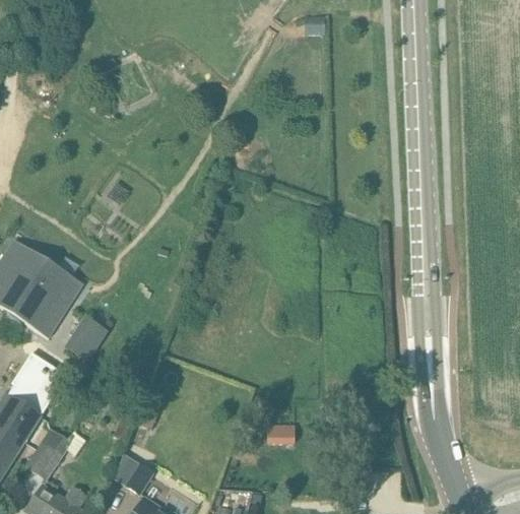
[(306,15),(306,31),(326,31),(326,15),(306,15)]
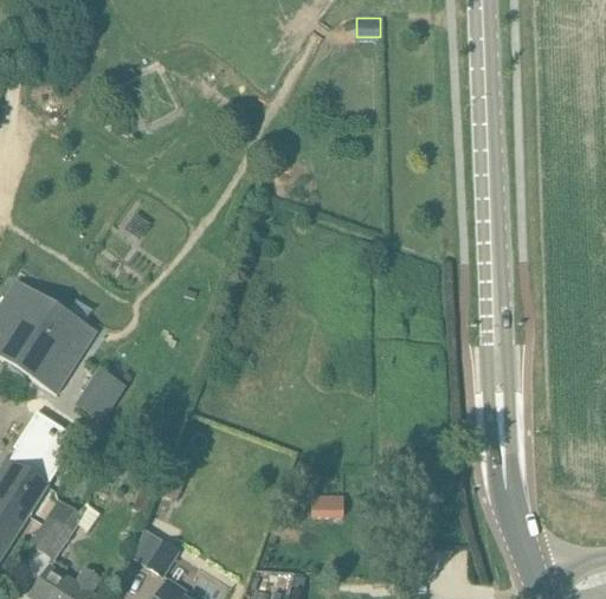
[(15,278),(0,302),(0,354),(56,391),(96,329),(15,278)]
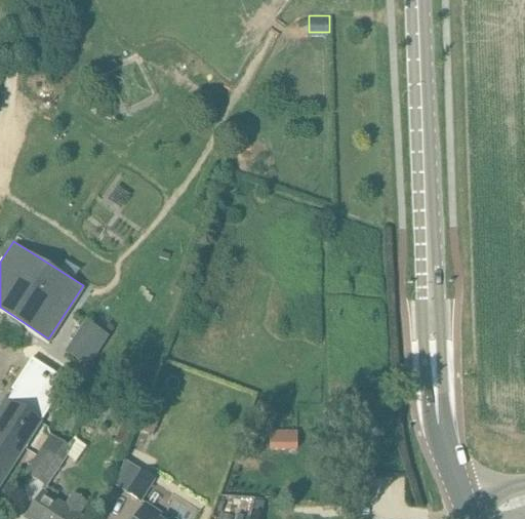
[(86,318),(66,350),(88,363),(109,331),(86,318)]
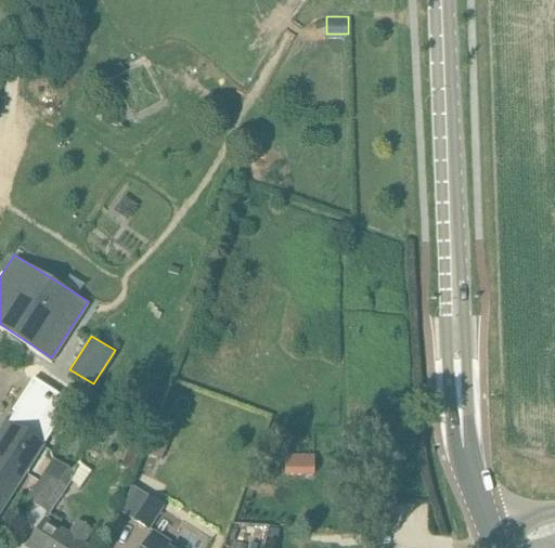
[(0,508),(43,441),(74,393),(64,387),(61,392),(34,374),(12,407),(15,408),(9,418),(7,417),(0,426),(0,508)]
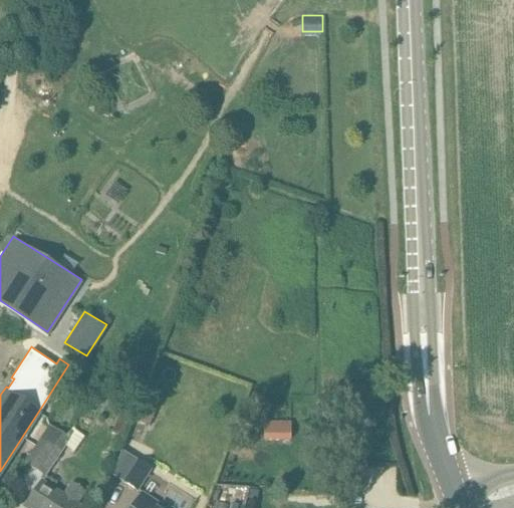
[(124,391),(117,389),(111,402),(119,405),(124,391)]
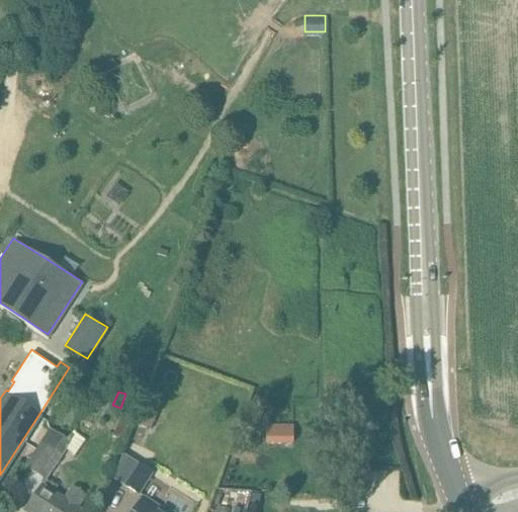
[(144,406),(138,421),(151,425),(156,411),(144,406)]
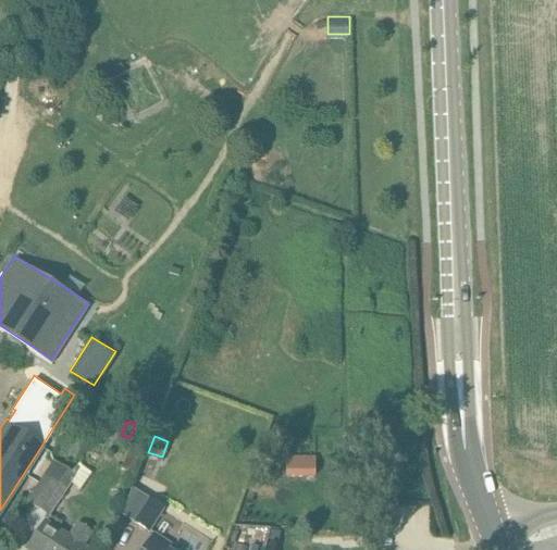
[(314,451),(297,452),(296,440),(287,440),(287,471),(314,470),(314,451)]
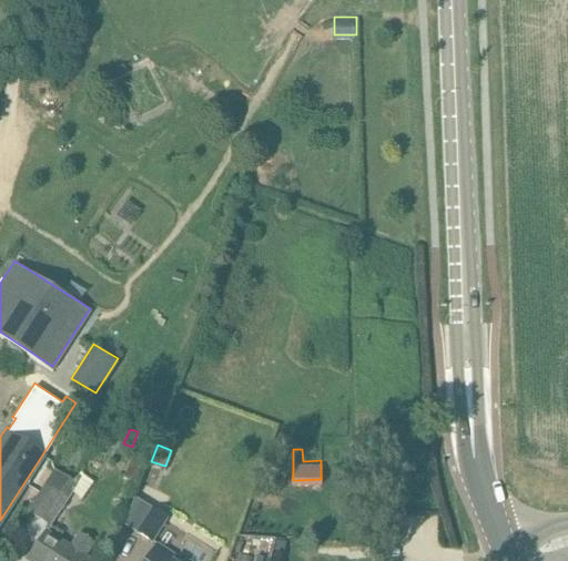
[(137,478),(145,457),(133,451),(124,473),(137,478)]
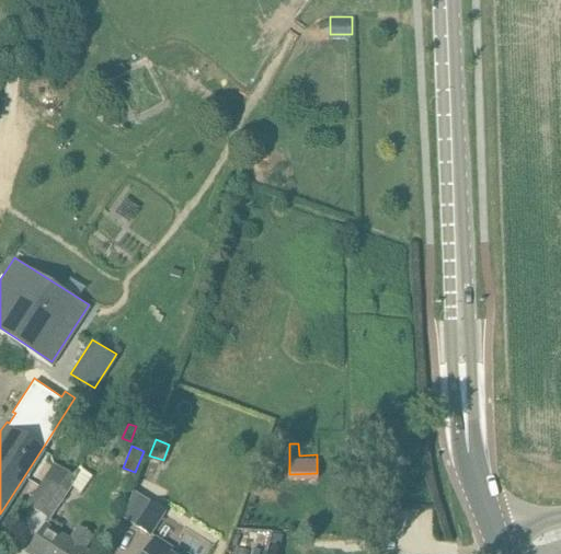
[(27,500),(48,514),(75,473),(55,460),(27,500)]
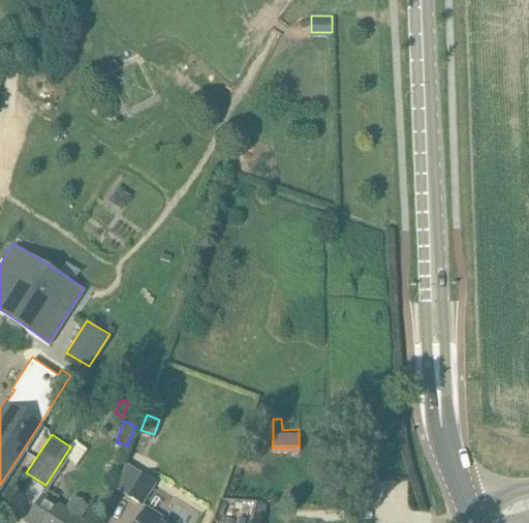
[(154,481),(142,471),(128,492),(141,501),(154,481)]
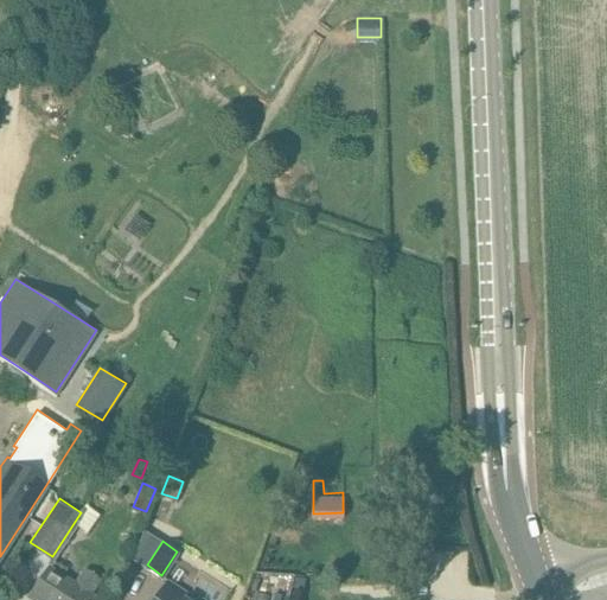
[(75,582),(50,566),(31,593),(40,599),(101,599),(88,591),(98,575),(85,567),(75,582)]
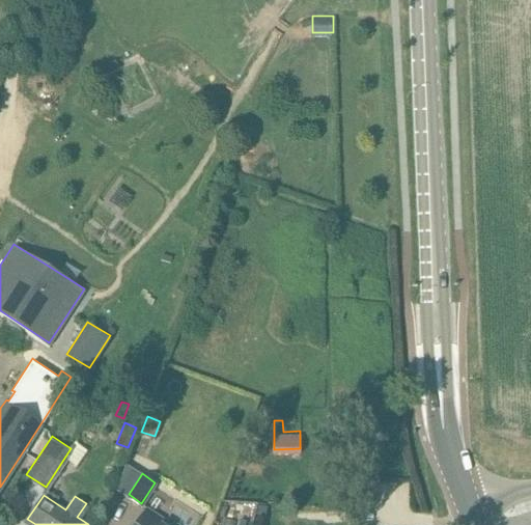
[(163,516),(147,506),(137,522),(134,524),(164,524),(159,521),(163,516)]
